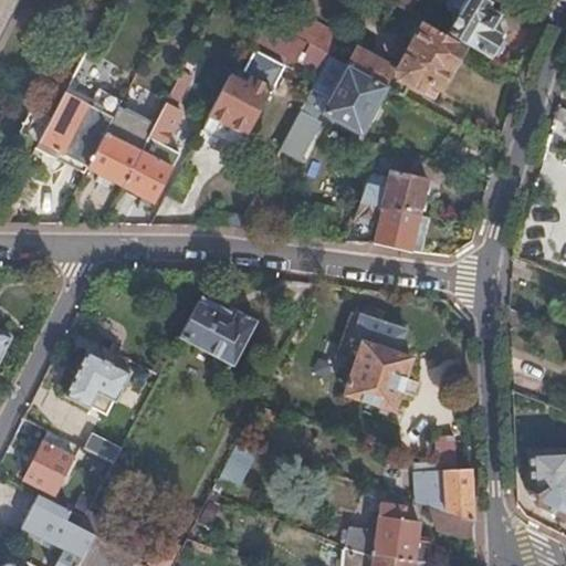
[(0,0),(0,25),(12,0),(0,0)]
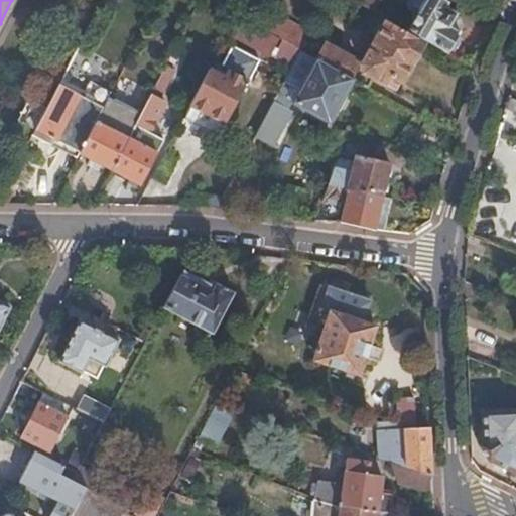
[(352,0),(357,2),(369,9),(374,0),(352,0)]
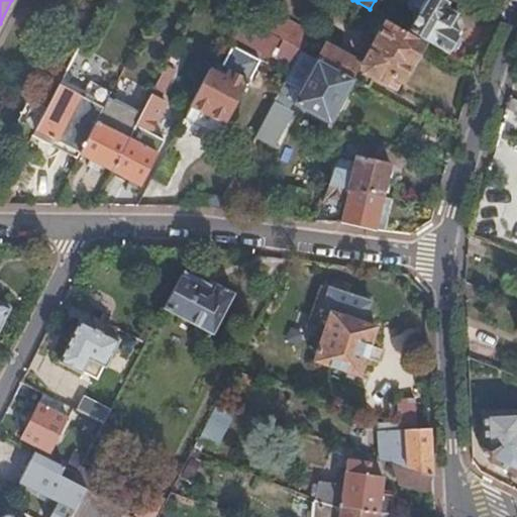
[(423,0),(406,30),(446,54),(449,48),(453,50),(455,49),(458,43),(458,39),(455,38),(458,33),(454,30),(450,19),(453,14),(442,8),(445,3),(439,0),(423,0)]
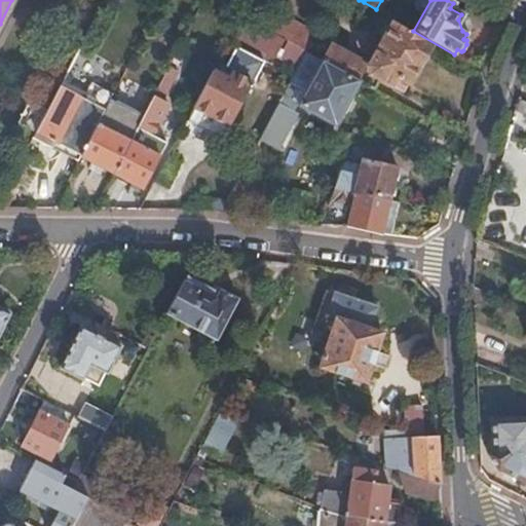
[(360,10),(371,16),(378,15),(380,12),(376,9),(364,2),(360,10)]
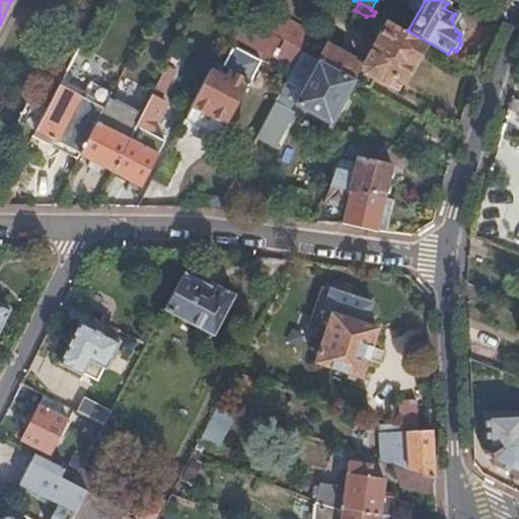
[(269,14),(262,26),(299,50),(298,51),(300,52),(308,40),(308,39),(269,14)]
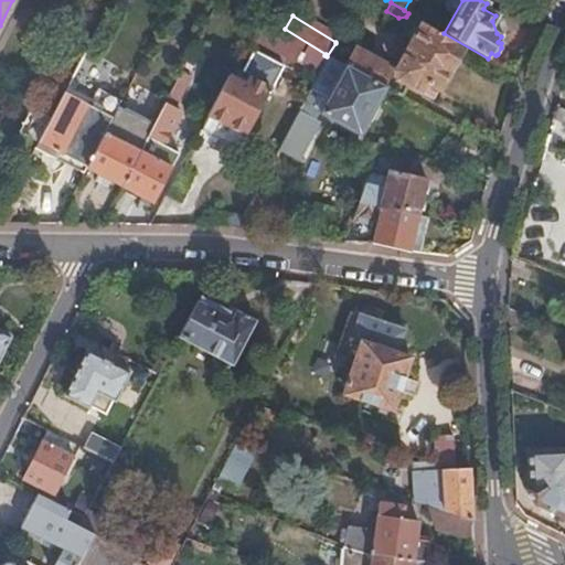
[(251,38),(291,62),(295,56),(317,71),(324,55),(326,54),(263,18),(251,38)]
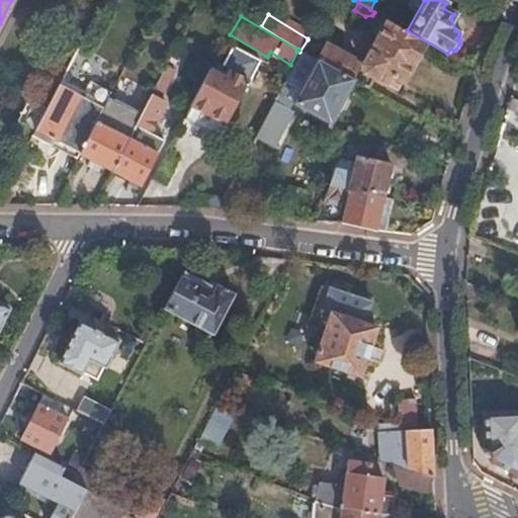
[(352,79),(367,88),(373,78),(397,91),(423,45),(384,22),(360,64),(324,44),(322,48),(315,60),(352,79)]
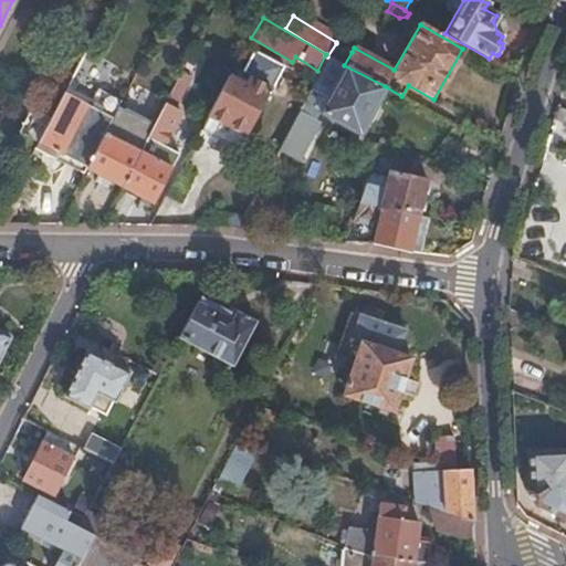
[(344,65),(352,52),(336,43),(327,56),(344,65)]
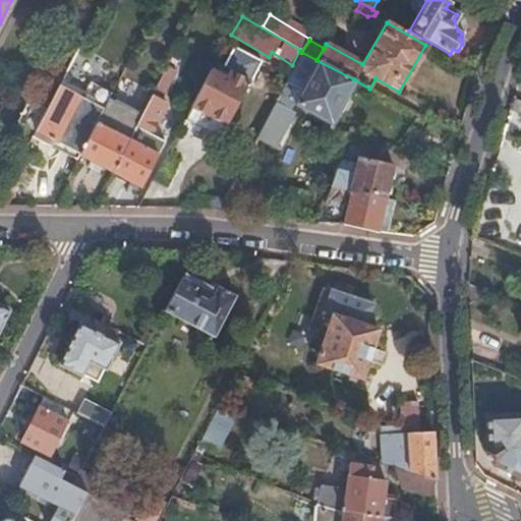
[(183,118),(217,135),(224,122),(226,122),(245,84),(246,85),(248,83),(261,59),(233,45),(219,71),(210,67),(183,118)]
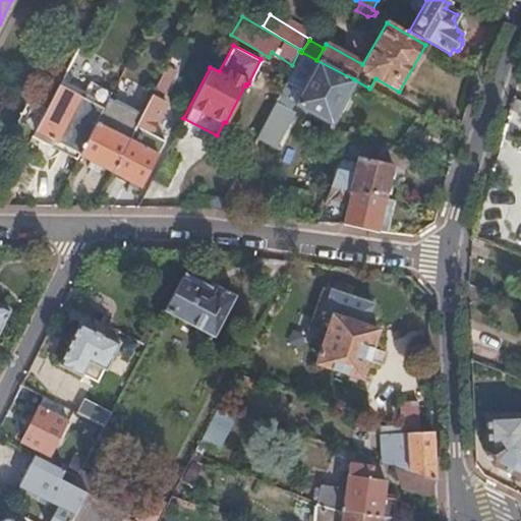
[(300,90),(316,60),(301,52),(299,51),(292,65),(284,81),(300,90)]
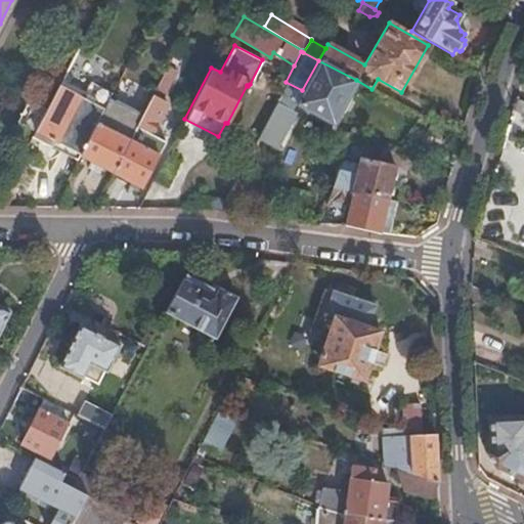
[(356,80),(318,60),(302,90),(294,104),(332,125),(356,80)]
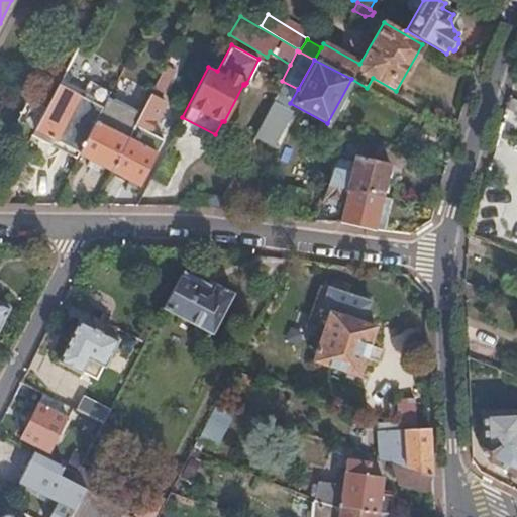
[(109,171),(139,186),(163,140),(147,133),(164,104),(157,100),(173,70),(164,66),(138,115),(109,171)]
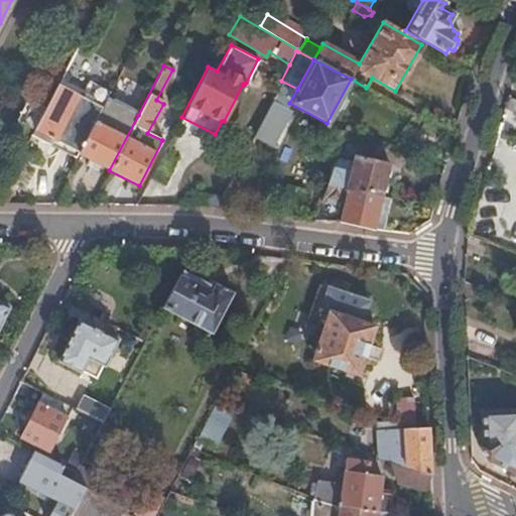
[(101,108),(106,99),(86,89),(84,92),(67,84),(73,72),(66,68),(56,85),(101,108)]
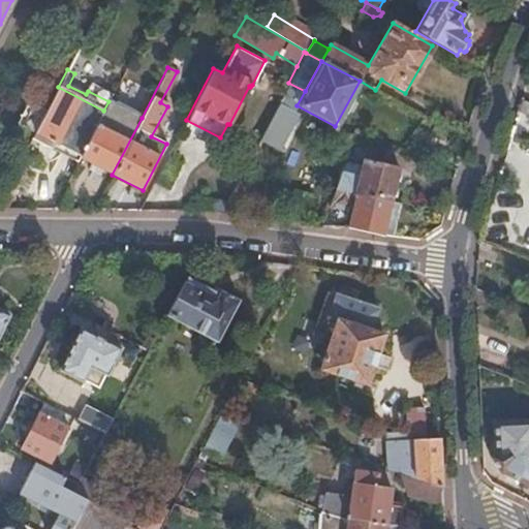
[(45,112),(35,131),(31,138),(51,149),(54,144),(80,157),(103,111),(58,87),(45,112)]
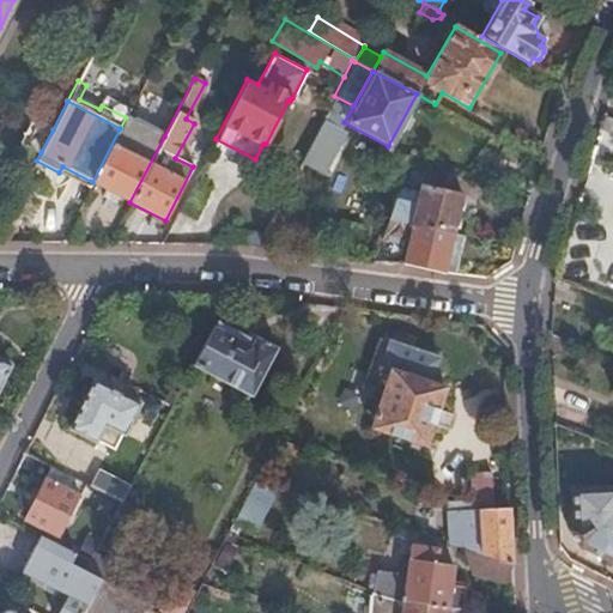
[(599,127),(612,132),(612,117),(602,115),(599,127)]
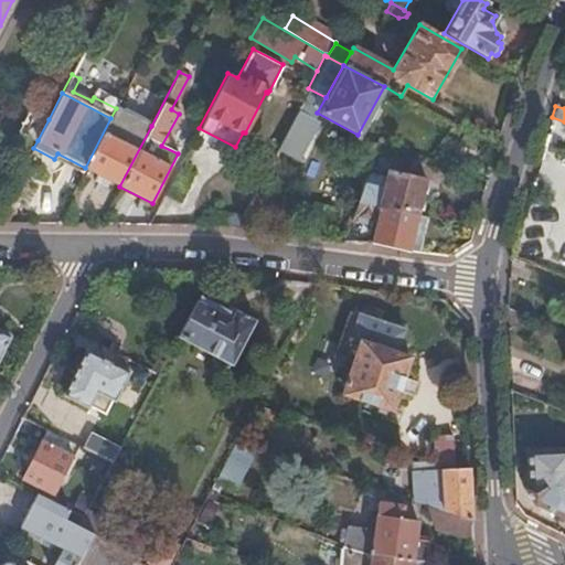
[(108,181),(119,187),(151,126),(116,107),(116,108),(110,118),(85,168),(84,169),(96,174),(108,181)]
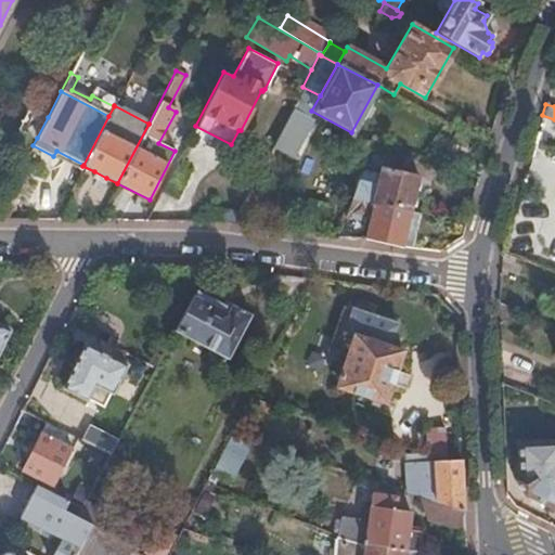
[(37,138),(48,117),(29,107),(18,128),(37,138)]
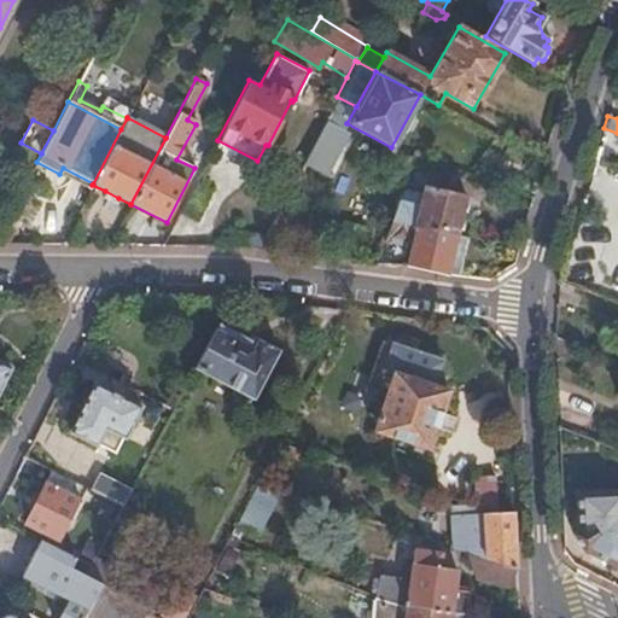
[(92,185),(93,184),(63,168),(59,174),(89,190),(92,185)]
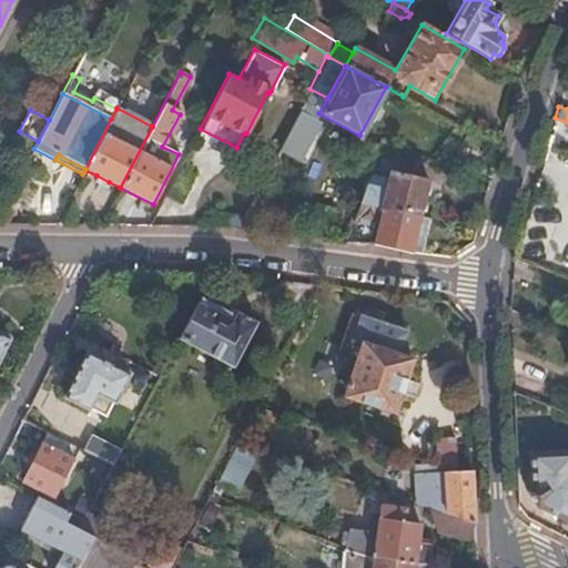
[(388,190),(384,209),(418,216),(426,180),(393,173),(388,190)]
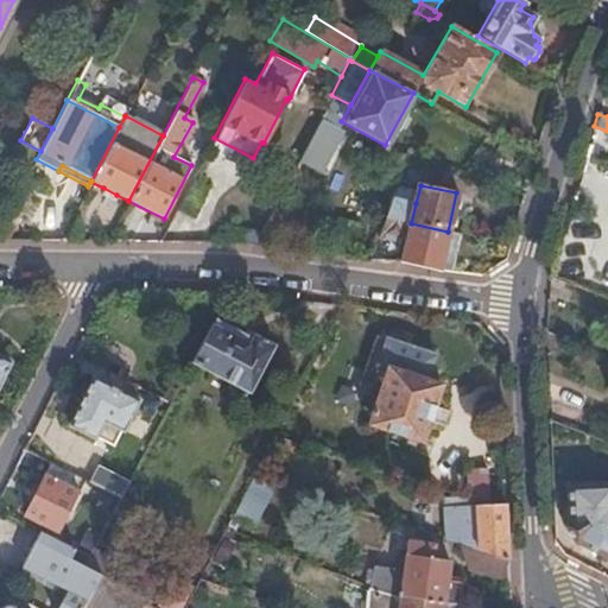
[(116,195),(103,188),(100,196),(112,202),(116,195)]
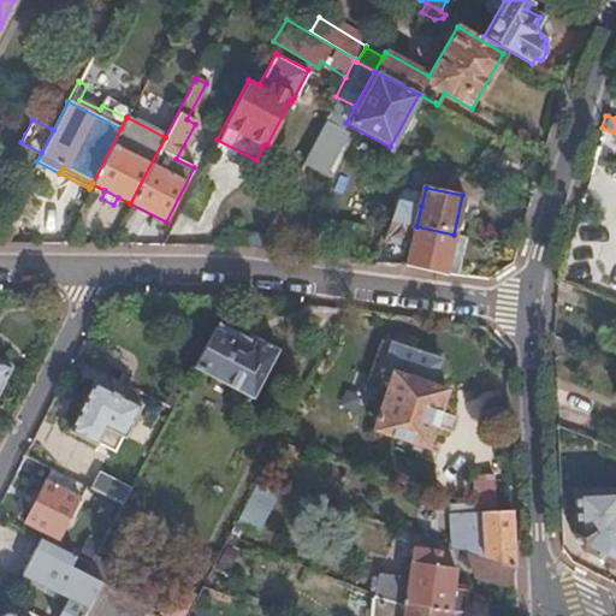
[(414,226),(416,226),(421,206),(397,201),(390,220),(414,226)]
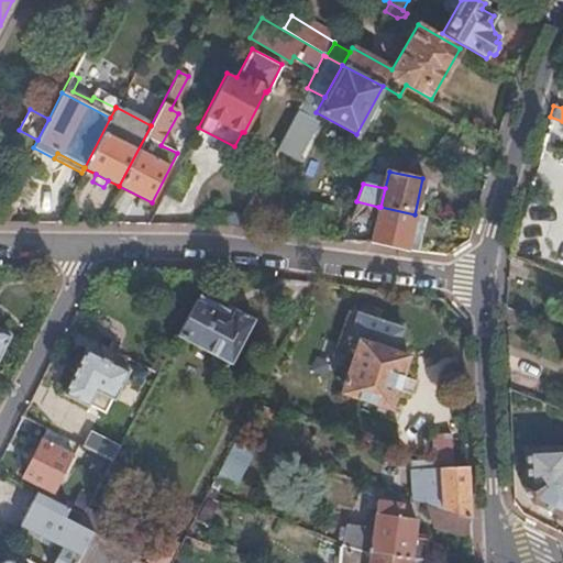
[(371,225),(374,227),(378,207),(356,201),(349,220),(363,223),(364,224),(370,227),(371,225)]
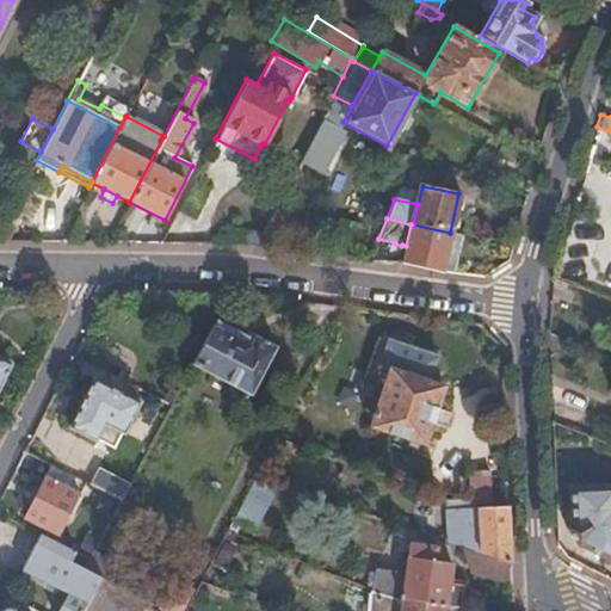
[(413,224),(411,224),(406,246),(401,264),(442,271),(450,233),(413,224)]
